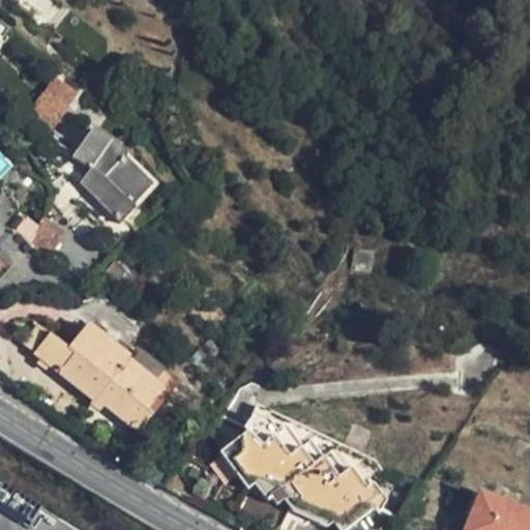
[(75,96),(54,80),(40,95),(56,119),(75,96)]
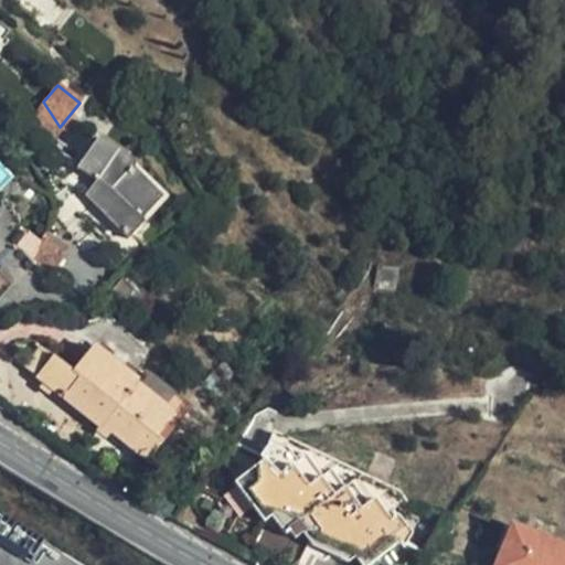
[(129,161),(137,156),(100,127),(76,157),(94,171),(86,182),(105,200),(102,204),(127,232),(144,215),(137,209),(156,188),(129,161)]
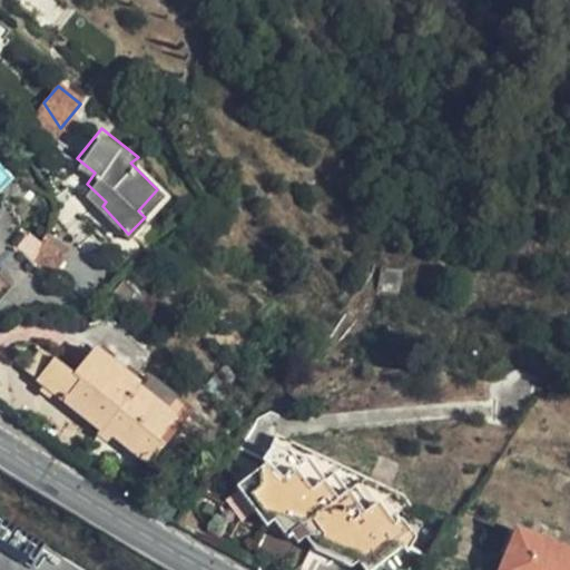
[(169,192),(138,157),(130,163),(157,189),(138,210),(145,217),(169,192)]
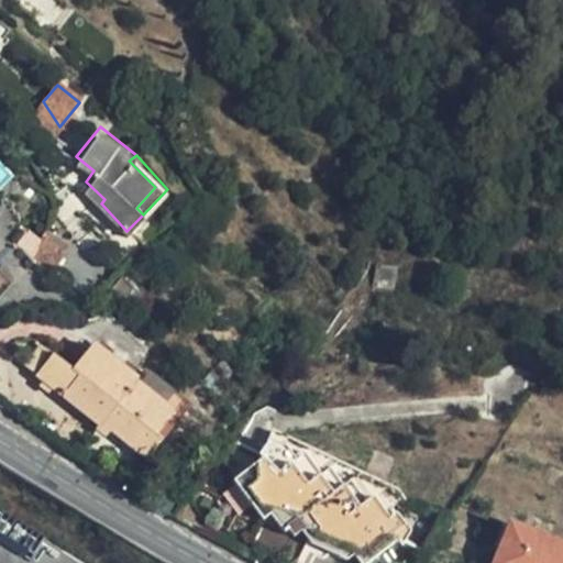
[(0,186),(13,175),(0,157),(0,186)]
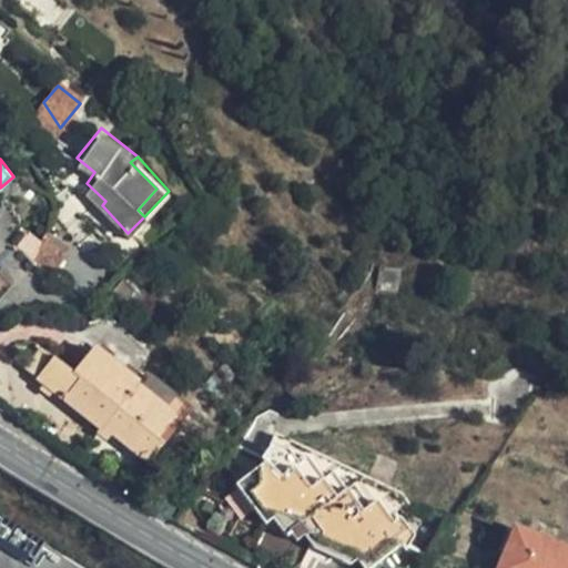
[(21,249),(53,262),(62,242),(29,229),(21,249)]
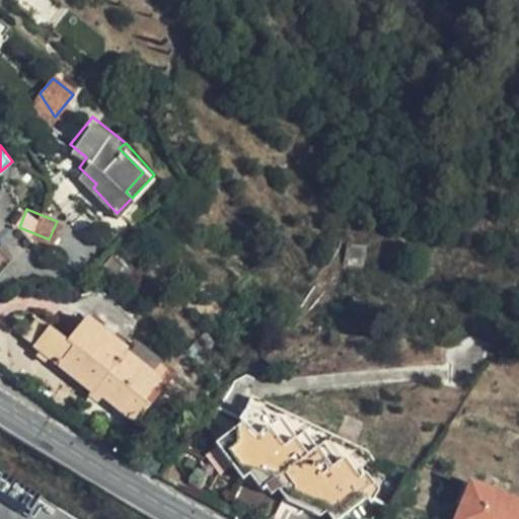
[(31,239),(22,251),(33,260),(47,267),(54,254),(31,239)]
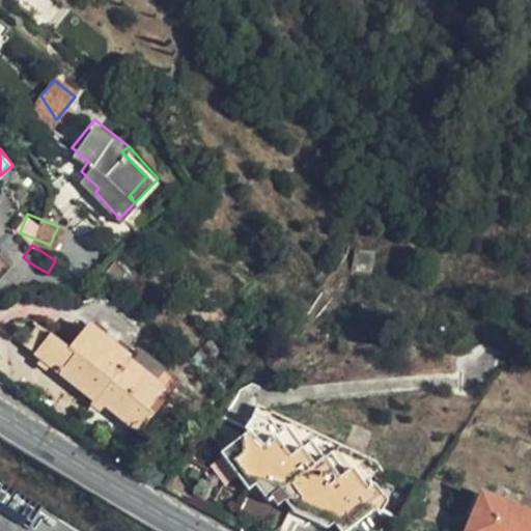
[(129,364),(131,360),(88,326),(70,351),(49,334),(33,354),(95,401),(100,397),(108,402),(104,408),(139,435),(154,416),(146,411),(162,390),(129,364)]
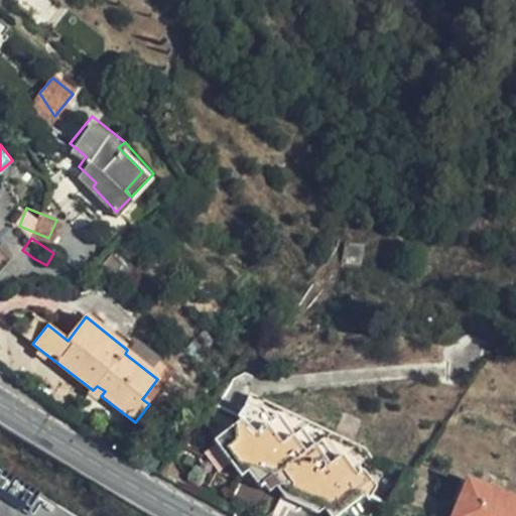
[(135,342),(127,350),(125,354),(157,379),(142,399),(149,404),(173,372),(135,342)]
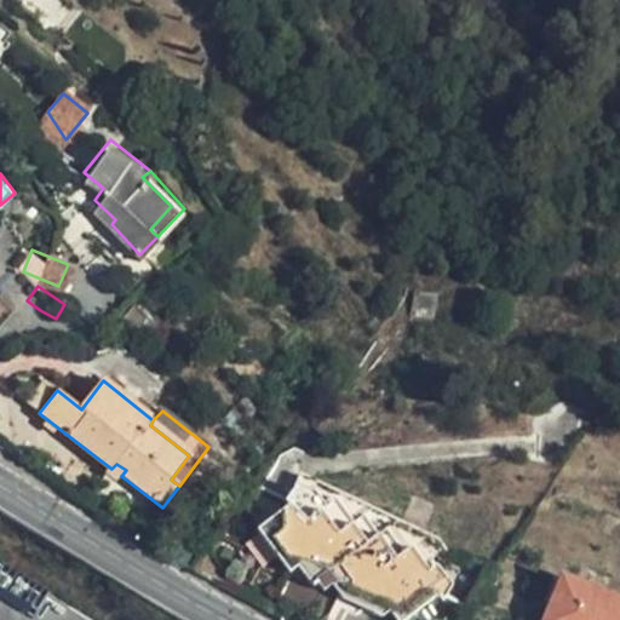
[(400,560),(382,535),(372,541),(355,518),(346,523),(331,503),(322,506),(306,488),(264,518),(252,528),(283,574),(296,568),(309,587),(317,584),(326,595),(334,590),(345,604),(361,595),(377,619),(379,619),(392,612),(399,619),(420,619),(453,597),(437,577),(429,583),(408,555),(400,560)]
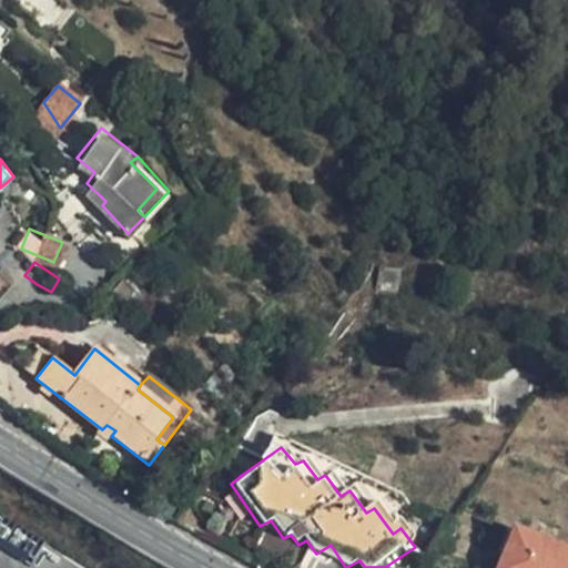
[(70,567),(0,523),(0,567),(70,567)]
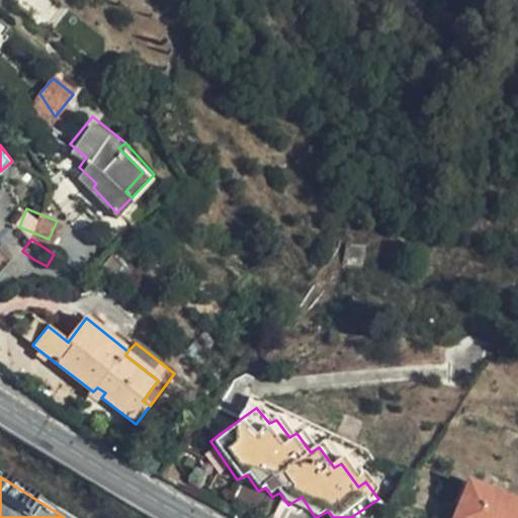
[(480,488),(506,499),(510,490),(496,483),(493,486),(484,482),(480,488)]
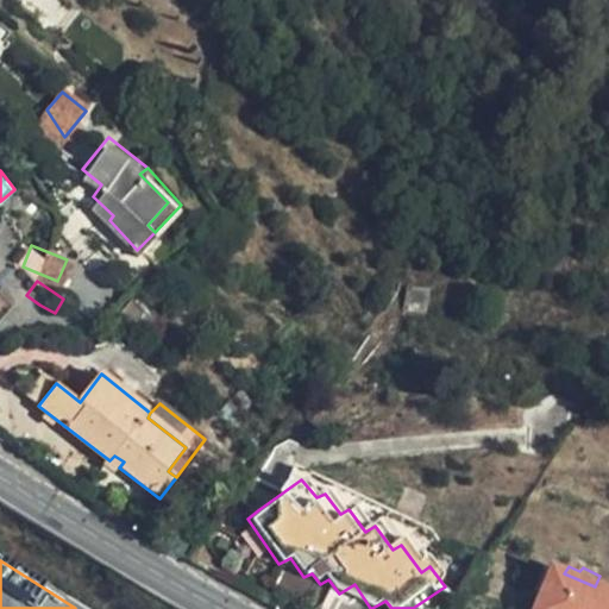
[(608,608),(608,607),(608,594),(595,586),(564,573),(556,570),(537,608),(608,608)]
